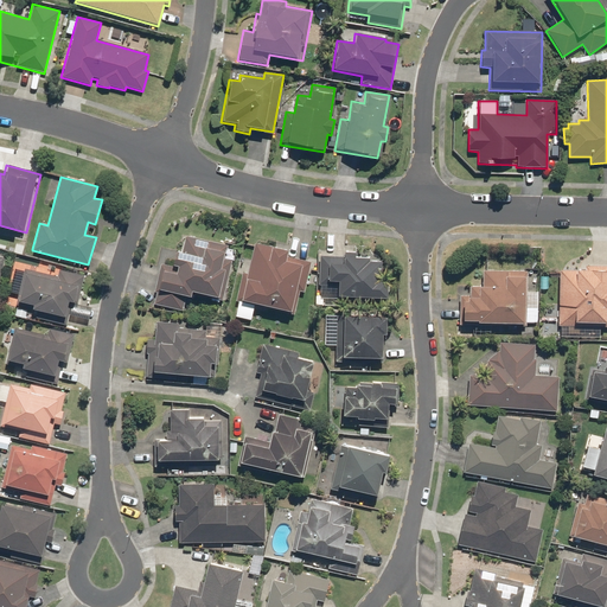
[(159,263),(149,304),(183,311),(186,293),(222,301),(231,260),(224,259),(228,244),(184,235),(180,251),(172,250),(168,266),(159,263)]
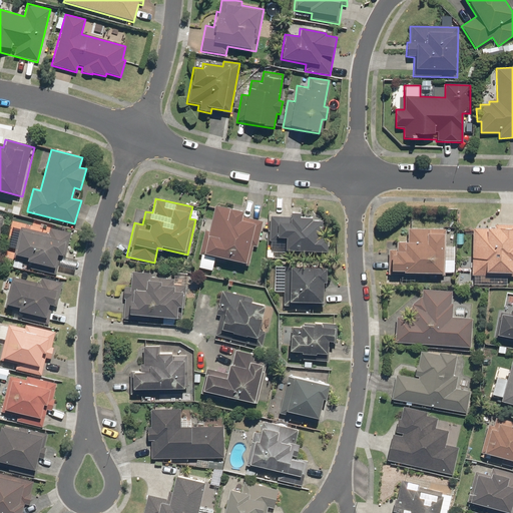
[(199,254),(196,268),(210,271),(213,259),(247,267),(252,247),(255,247),(263,221),(240,216),(241,211),(213,204),(207,230),(202,229),(196,253),(199,254)]
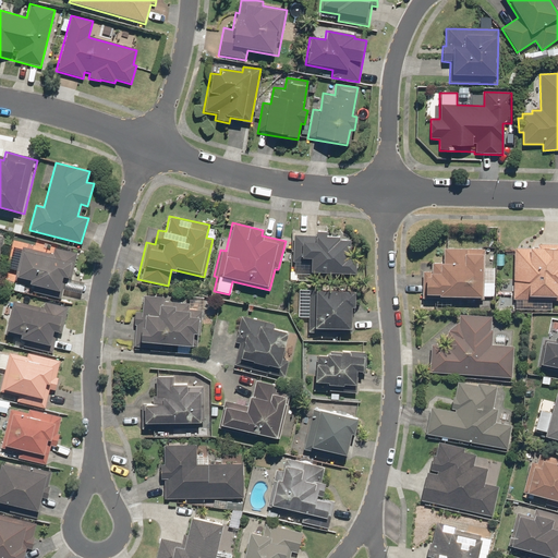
[(291,235),(289,280),(296,280),(296,275),(318,276),(318,273),(353,274),(354,256),(348,256),(349,240),(337,240),(338,237),(325,235),(325,232),(314,231),(313,237),(291,235)]
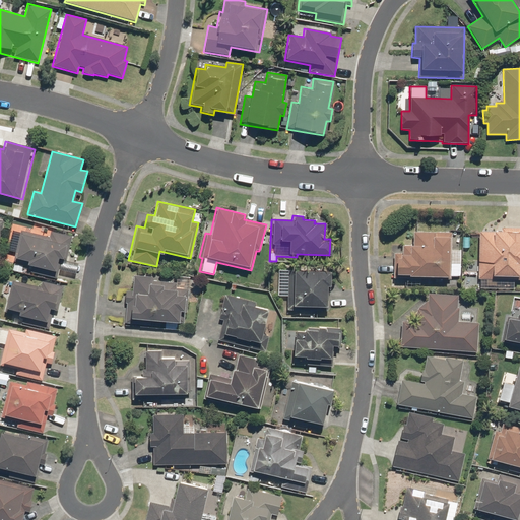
[(26,226),(11,224),(3,270),(56,279),(59,259),(61,259),(63,248),(68,249),(70,235),(49,231),(48,236),(25,232),(26,226)]
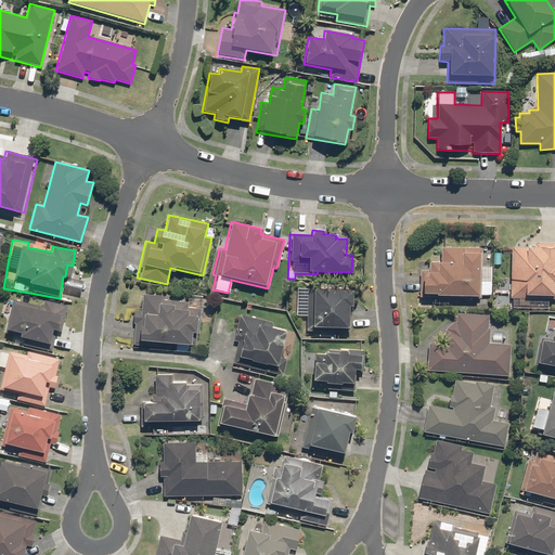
[(554,298),(554,243),(533,243),(533,246),(511,245),(508,308),(547,309),(547,299),(554,298)]
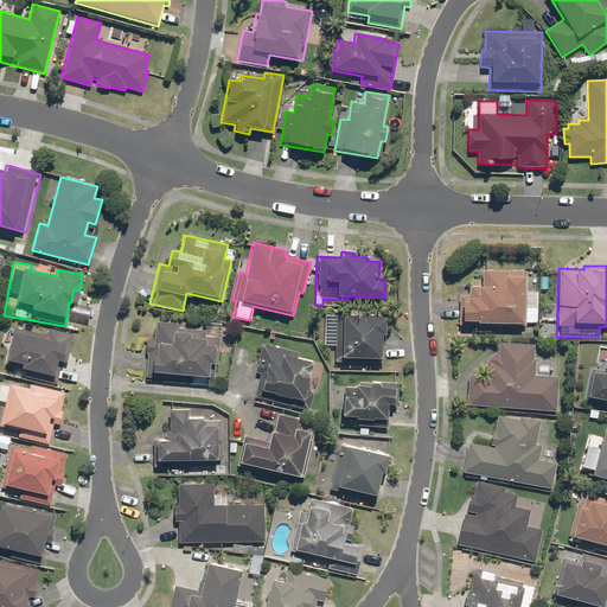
[(458,295),(457,325),(525,326),(526,270),(480,269),(480,286),(467,285),(467,295),(458,295)]
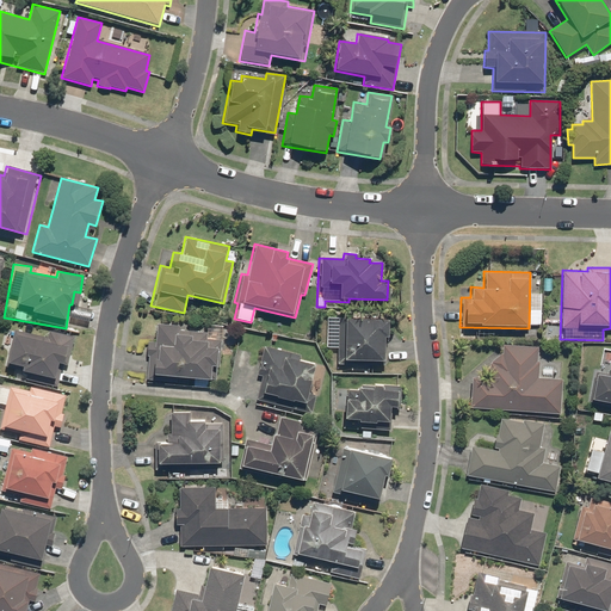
[(387,318),(337,318),(337,364),(383,365),(384,337),(387,337),(387,318)]
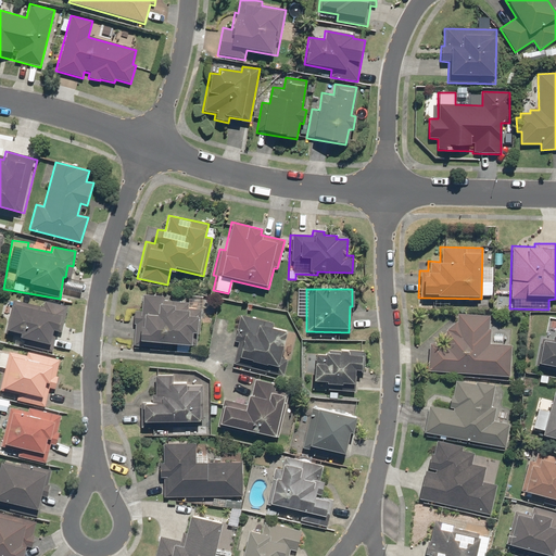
[(135,324),(133,345),(162,348),(162,343),(198,346),(201,308),(188,307),(188,302),(162,300),(162,295),(141,293),(140,311),(133,311),(131,324),(135,324)]
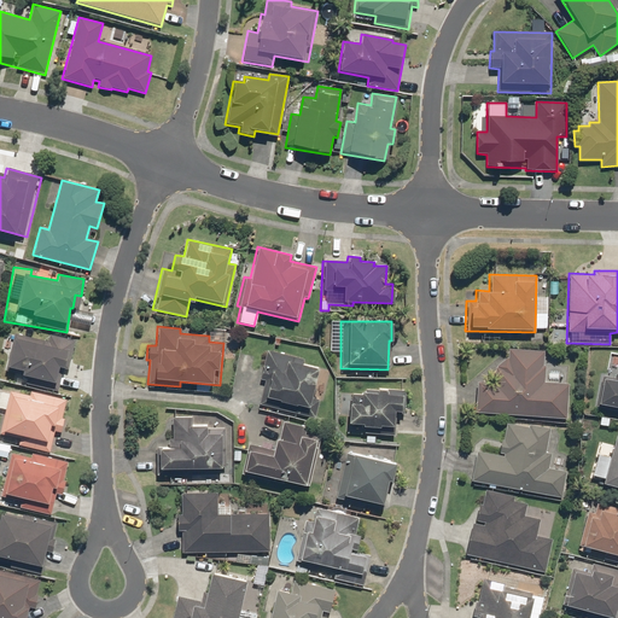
[(28,388),(56,391),(59,368),(62,368),(65,351),(70,353),(71,338),(47,334),(47,339),(5,332),(4,343),(9,344),(5,372),(30,375),(28,388)]
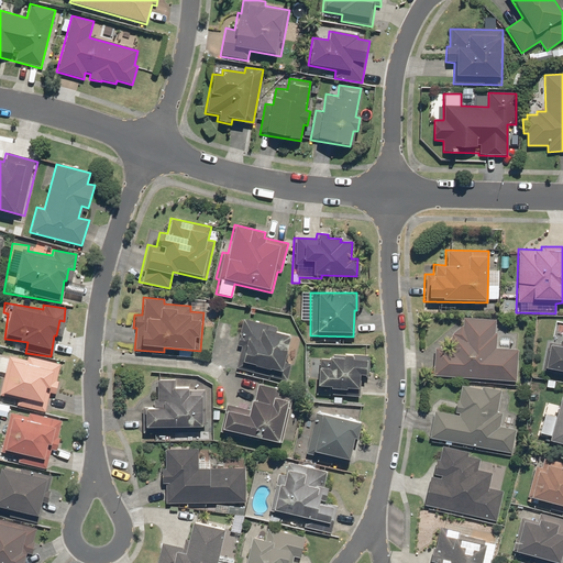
[(433,348),(432,376),(516,382),(518,350),(496,349),(497,333),(495,332),(495,319),(462,317),(461,327),(451,334),(450,349),(433,348)]
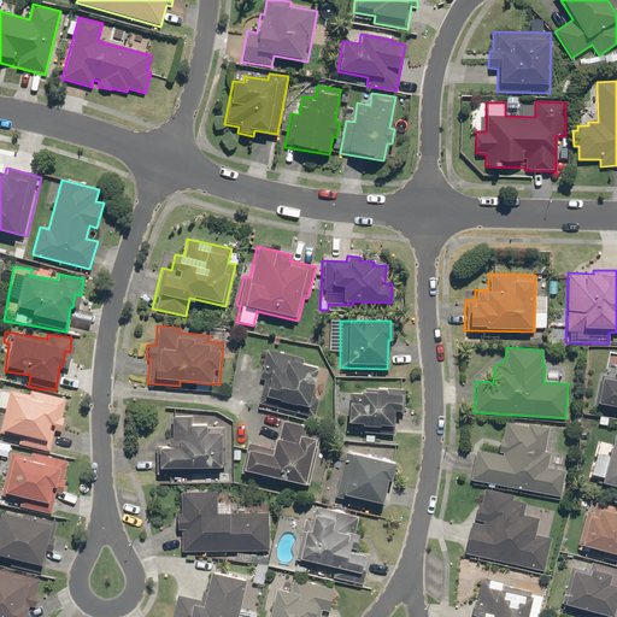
[(303,358),(265,348),(258,378),(263,380),(257,403),(313,417),(318,397),(310,394),(317,368),(301,364),(303,358)]
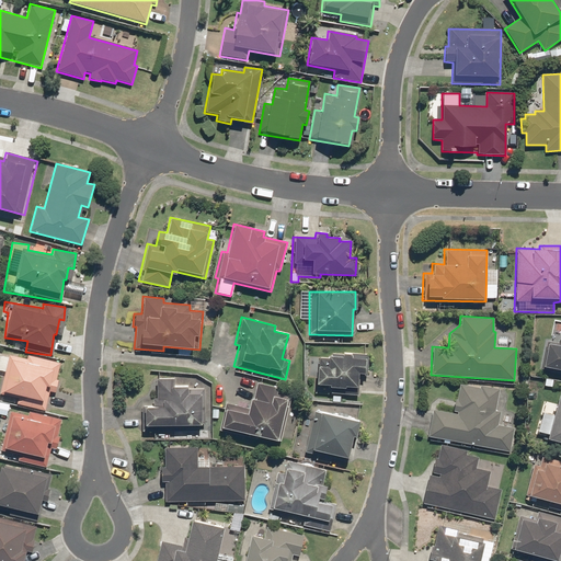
[(540,368),(560,373),(560,334),(559,334),(558,343),(546,341),(540,368)]
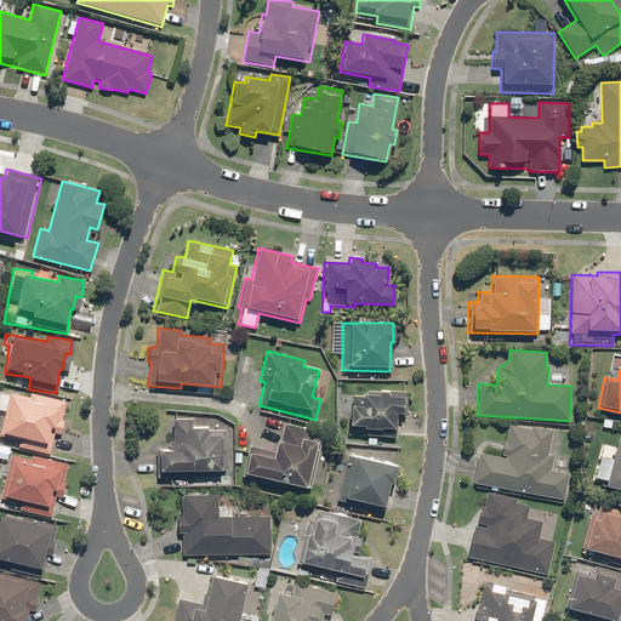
[(66,400),(29,392),(28,398),(0,389),(0,409),(3,410),(0,420),(0,437),(17,443),(17,445),(47,454),(58,411),(63,412),(66,400)]
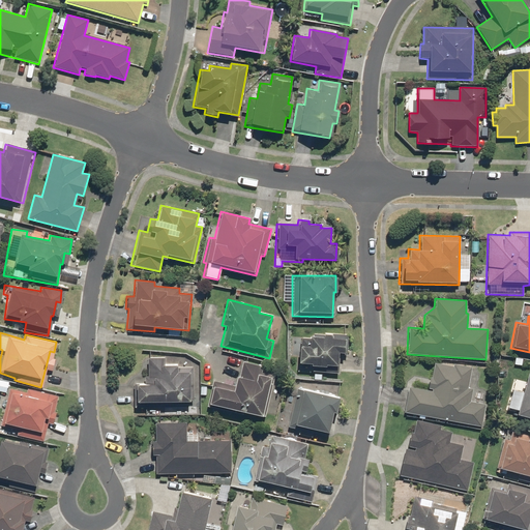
[(321,334),(307,333),(307,339),(300,337),(300,346),(297,346),(296,365),(312,366),(311,372),(337,373),(339,352),(347,353),(348,334),(321,333),(321,334)]
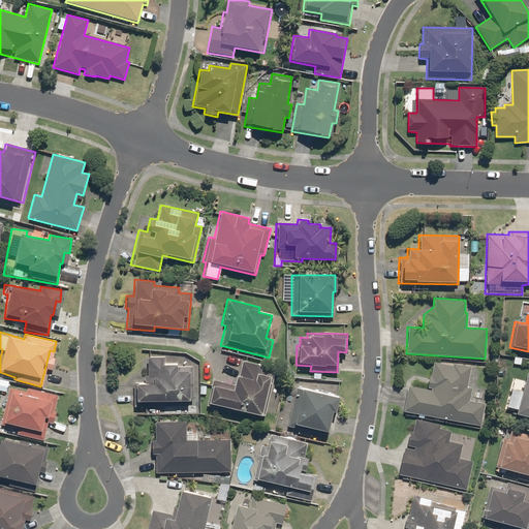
[(132,383),(133,407),(193,406),(193,367),(176,367),(176,364),(163,364),(163,356),(147,356),(147,375),(143,375),(144,383),(132,383)]
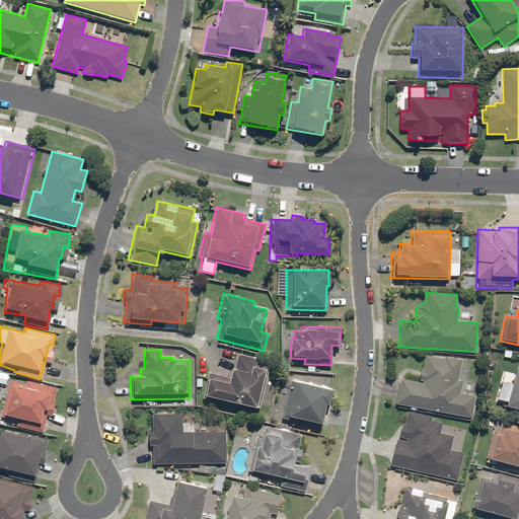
[(208,372),(202,397),(258,412),(270,365),(255,362),(256,358),(237,353),(233,368),(230,368),(227,377),(208,372)]
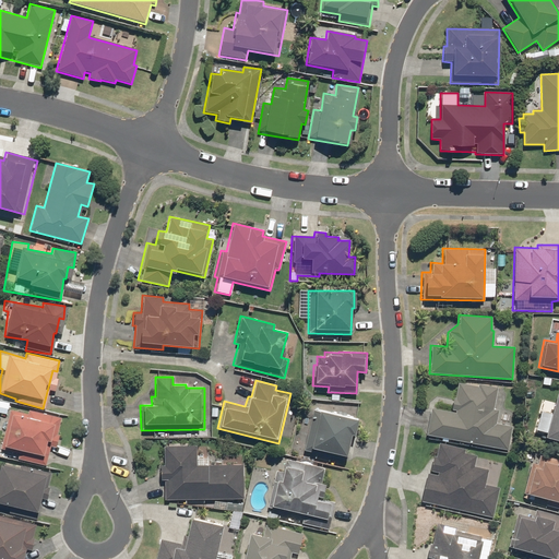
[(430,408),(425,435),(508,450),(512,426),(496,424),(499,409),(494,408),(498,387),(477,383),(477,385),(458,382),(454,399),(452,397),(450,412),(430,408)]
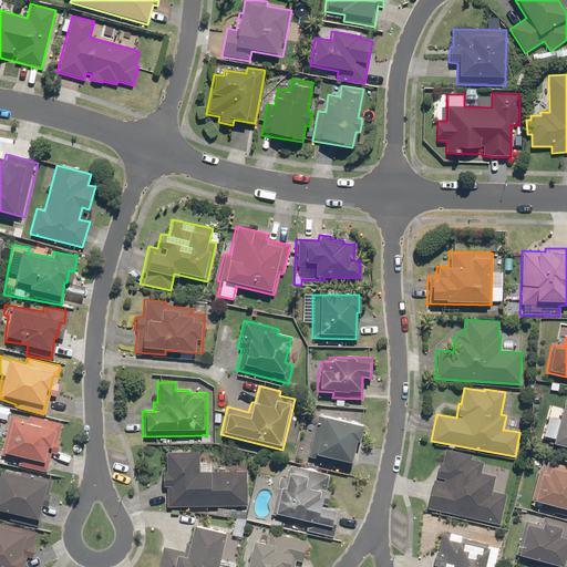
[(566,392),(564,392),(559,408),(550,405),(542,436),(552,440),(550,443),(566,447),(566,392)]
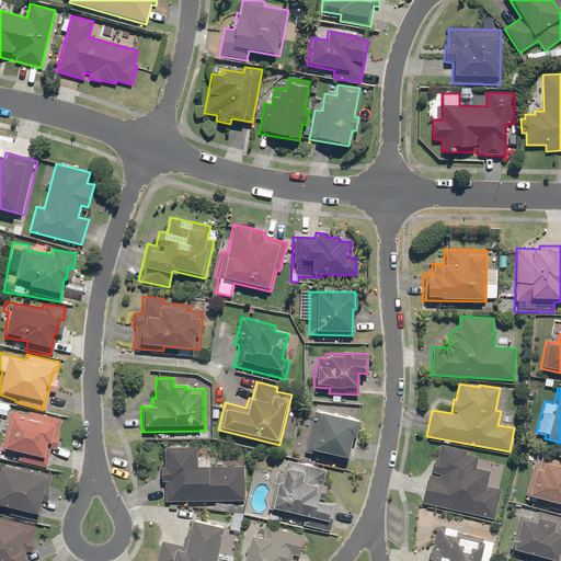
[(27,414),(10,410),(1,450),(19,454),(18,461),(45,468),(49,445),(54,446),(60,418),(29,410),(27,414)]
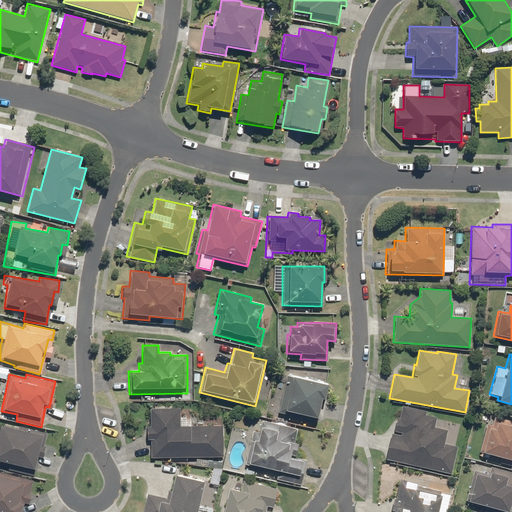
[(327,384),(286,375),(277,412),(316,421),(321,399),(323,399),(327,384)]
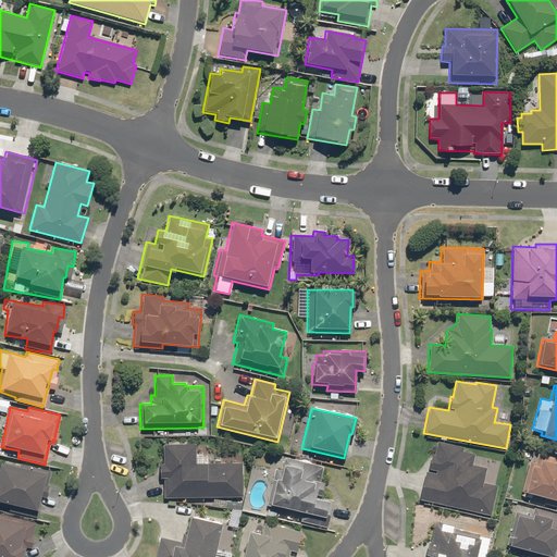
[(424,471),(418,499),(491,516),(497,485),(483,482),(486,468),(472,465),(474,454),(461,450),(462,447),(435,441),(433,454),(430,453),(426,471),(424,471)]
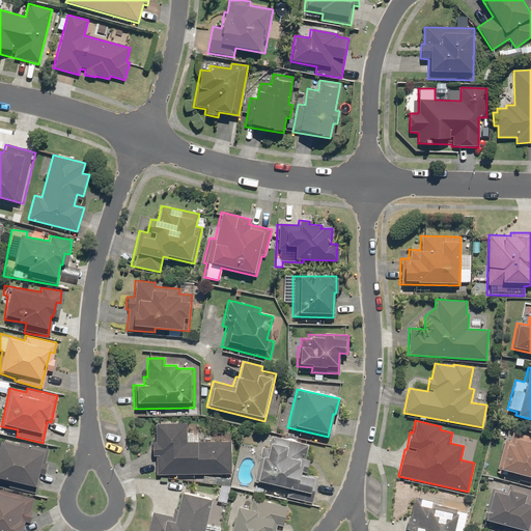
[(156,456),(156,475),(231,474),(231,440),(186,441),(186,423),(155,423),(155,442),(150,442),(150,456),(156,456)]
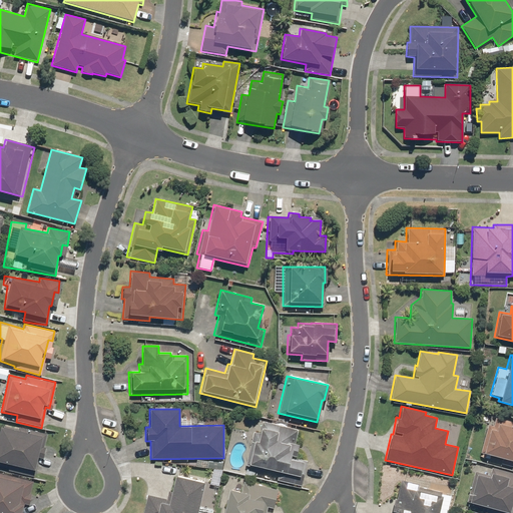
[(512,420),(495,416),(492,425),(487,424),(479,452),(501,458),(500,464),(512,467),(512,420)]
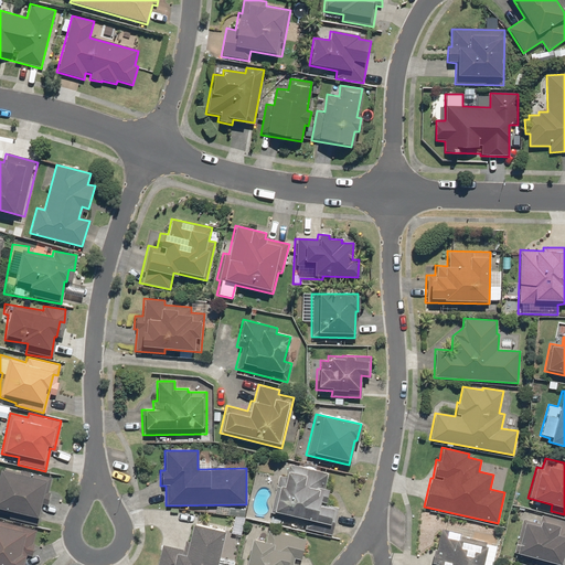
[(304,529),(331,535),(339,507),(324,503),(328,490),(323,489),(327,472),(287,464),(284,475),(278,473),(268,512),(306,521),(304,529)]
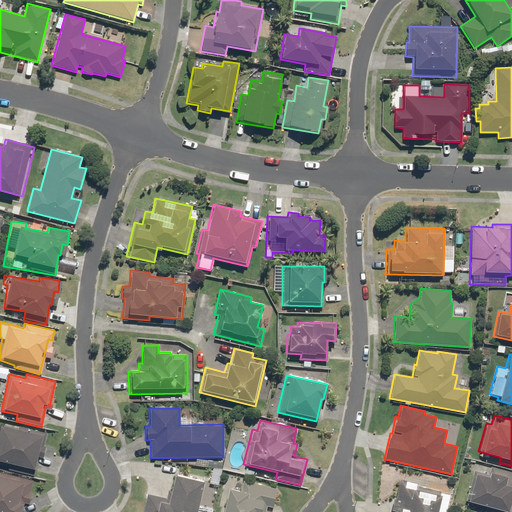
[(0,425),(0,460),(8,462),(7,470),(31,475),(38,443),(43,444),(46,433),(31,430),(30,432),(0,425)]
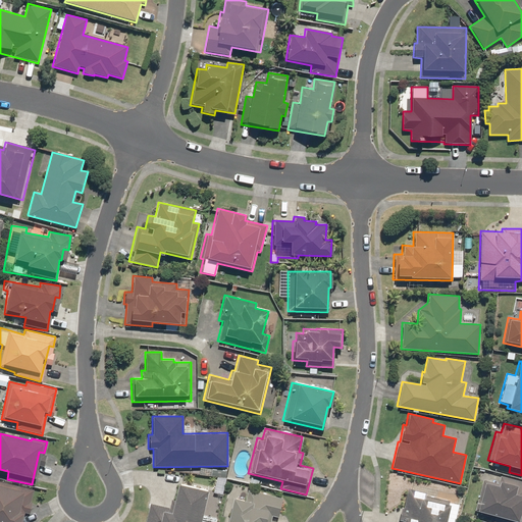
[(493,521),(521,521),(521,481),(499,475),(497,483),(482,479),(474,511),(494,516),(492,521),(493,521)]
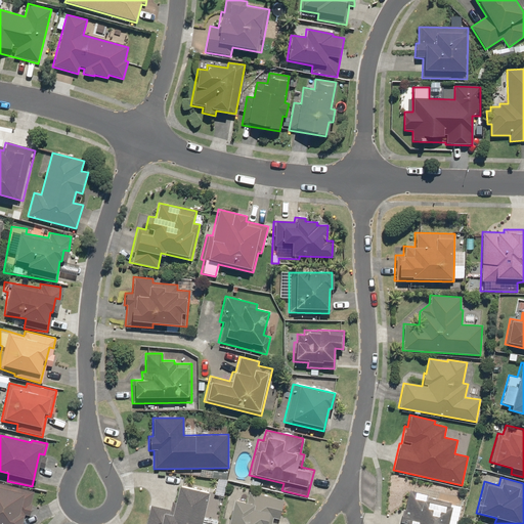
[(33,490),(0,483),(0,523),(22,523),(25,514),(30,515),(32,505),(30,504),(33,490)]
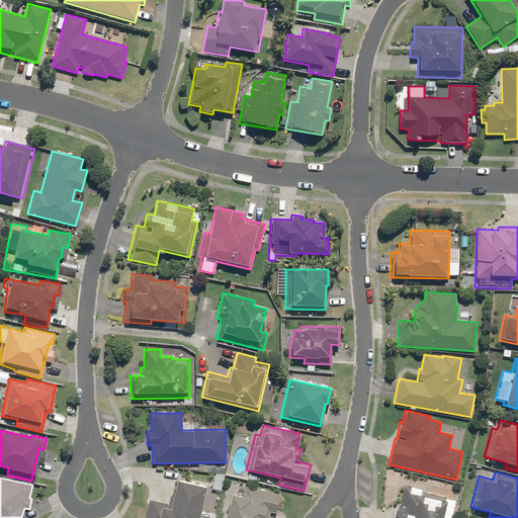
[(147,500),(142,517),(197,517),(204,487),(174,480),(169,504),(147,500)]
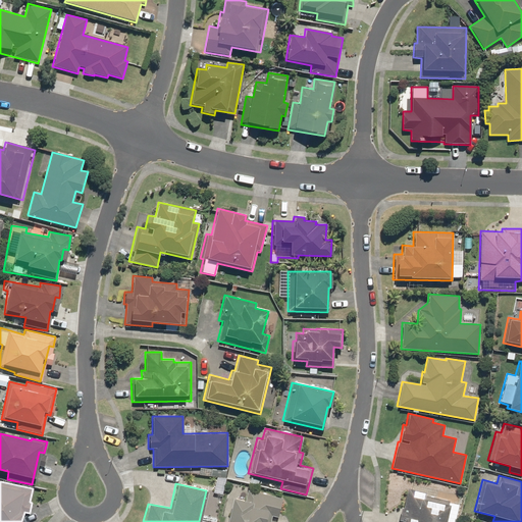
[(407,488),(399,521),(454,521),(459,503),(425,496),(425,492),(407,488)]
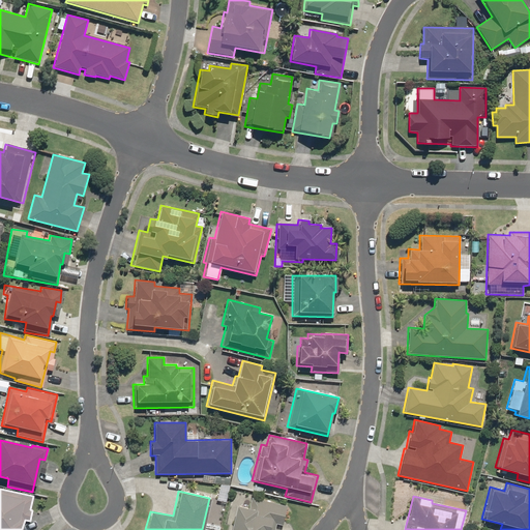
[(247,508),(233,505),(227,529),(285,529),(281,529),(286,505),(251,497),(247,508)]
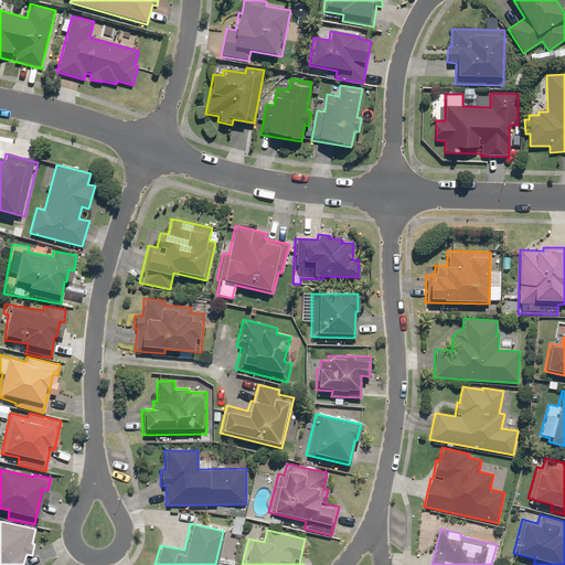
All buildings are outlined.
